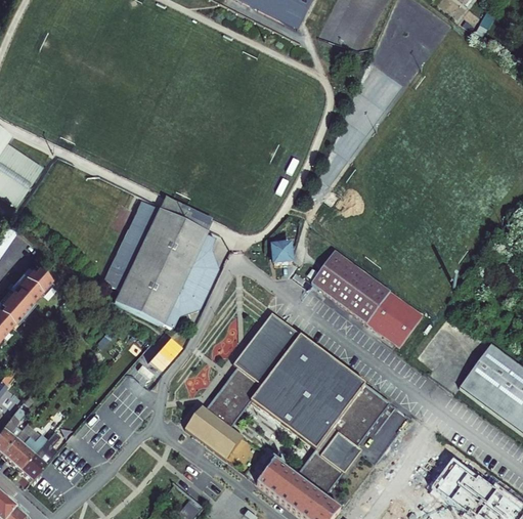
[(240,0),(295,27),(307,0),(240,0)]
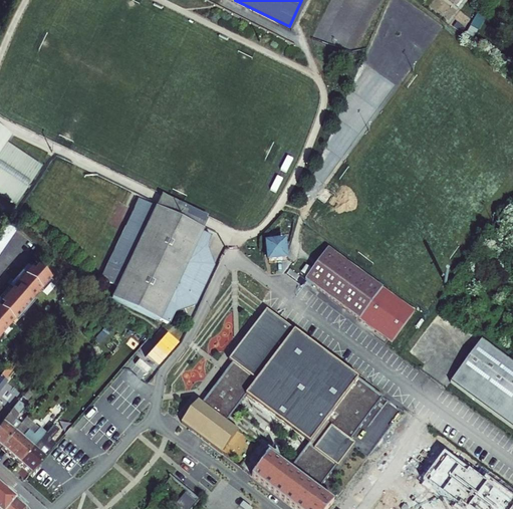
[(0,192),(17,203),(29,187),(26,185),(29,181),(32,182),(44,165),(6,144),(10,137),(0,131),(0,192)]
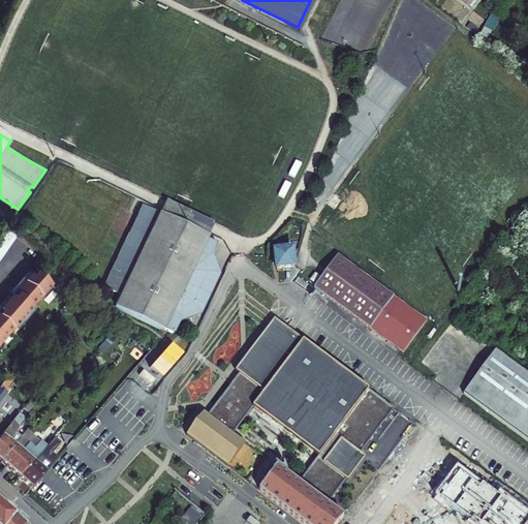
[(164,328),(176,333),(181,321),(200,315),(219,276),(213,254),(218,244),(209,239),(214,228),(164,205),(161,212),(144,204),(104,285),(121,294),(115,306),(162,331),(164,328)]
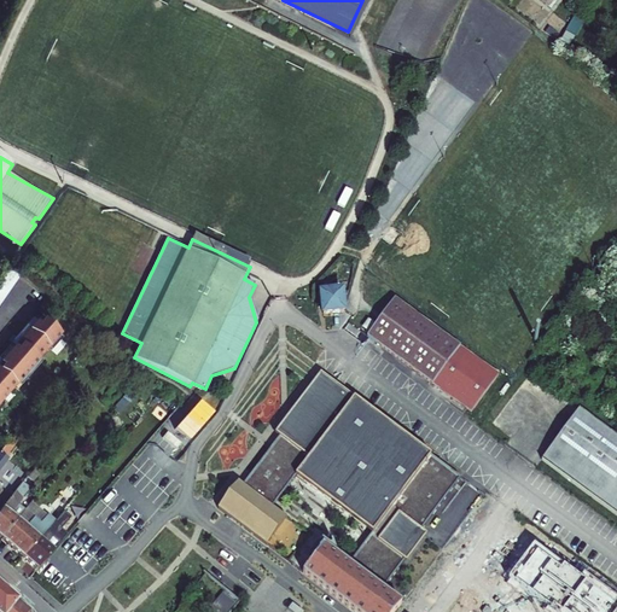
[(0,303),(22,274),(9,264),(0,275),(0,303)]
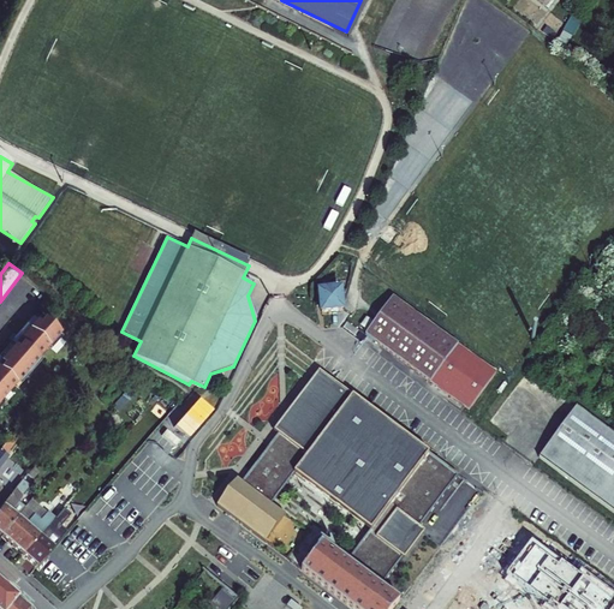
[(343,279),(321,281),(323,300),(344,298),(343,279)]
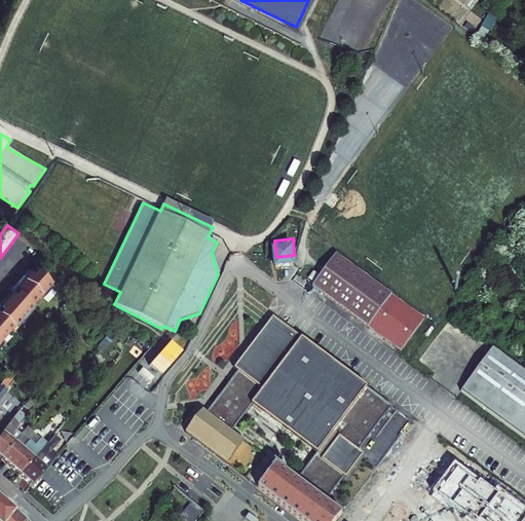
[(424,315),(335,251),(313,278),(404,346),(424,315)]
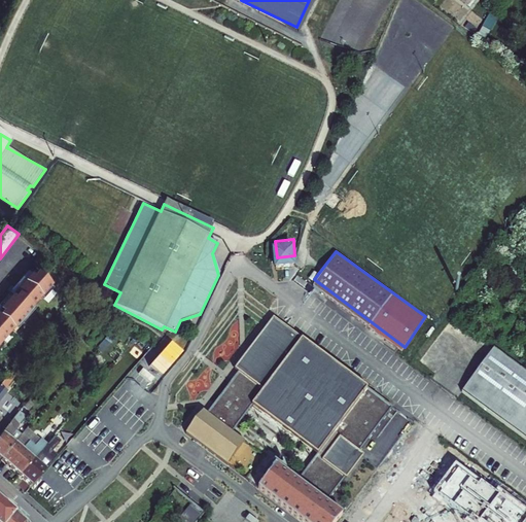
[(0,343),(50,285),(36,272),(32,277),(27,273),(16,284),(20,287),(12,296),(9,292),(0,303),(0,343)]
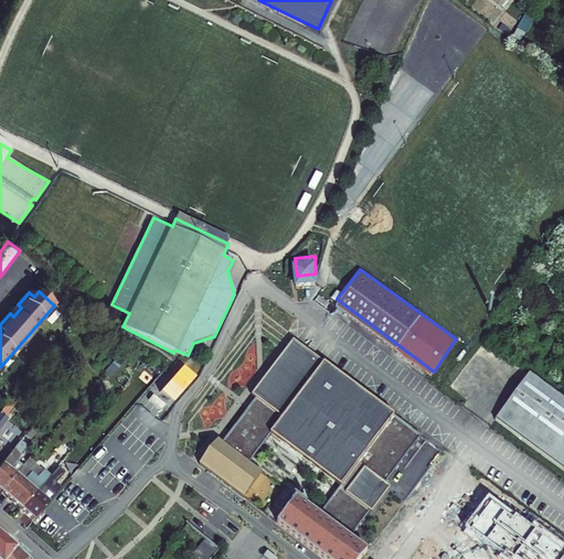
[(110,330),(106,334),(119,345),(124,341),(110,330)]
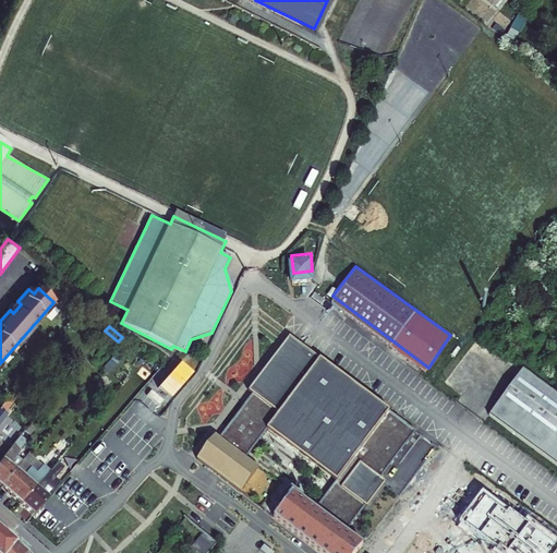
[(259,464),(246,454),(268,425),(335,477),(317,504),(293,487),(274,513),(324,552),(352,552),(365,537),(349,524),(385,475),(382,472),(418,424),(293,336),(221,432),(217,430),(198,454),(242,487),(259,464)]
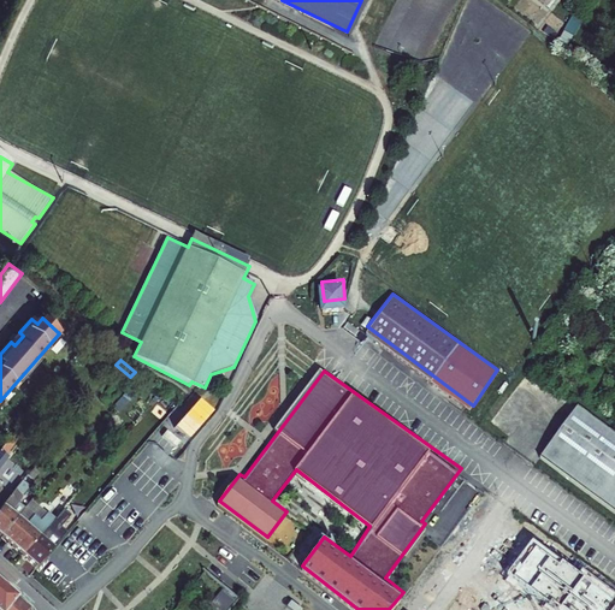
[(185,401),(179,408),(193,419),(199,412),(185,401)]
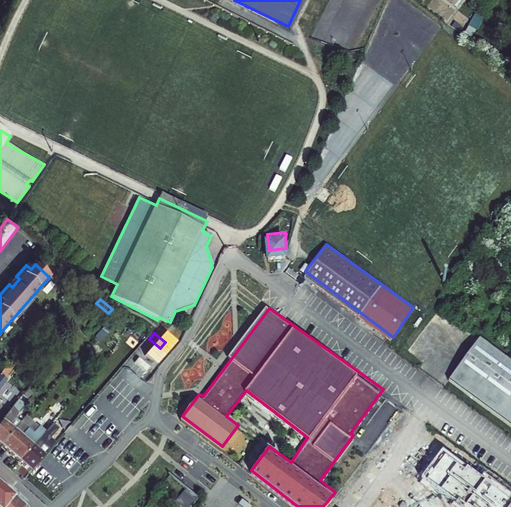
[(510,357),(481,336),(451,377),(510,421),(510,357)]
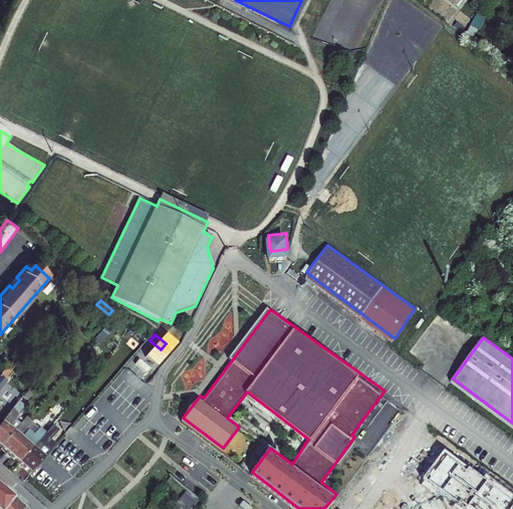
[(0,405),(2,403),(0,401),(0,388),(6,380),(4,378),(17,361),(13,357),(0,373),(0,405)]
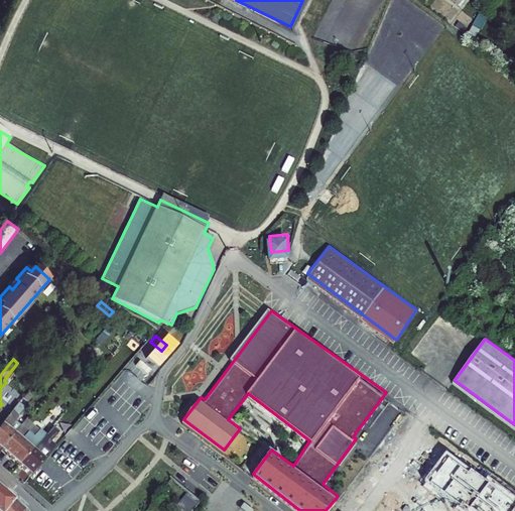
[(0,449),(14,432),(9,427),(19,415),(16,413),(19,409),(20,410),(26,403),(20,398),(0,422),(0,449)]
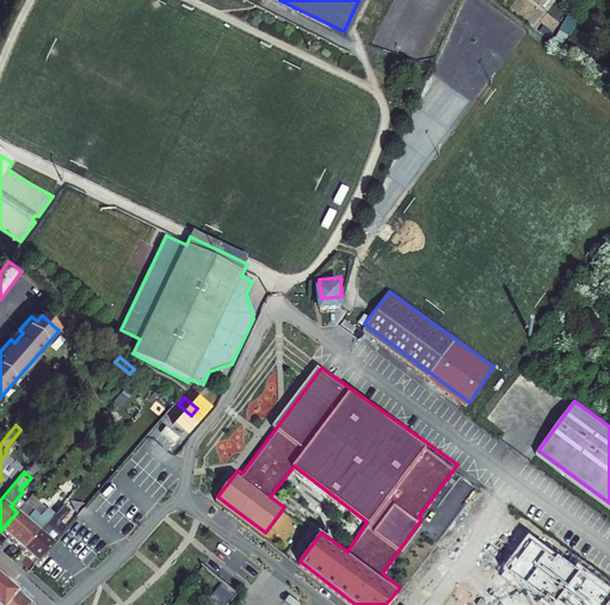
[(0,531),(22,550),(61,505),(79,485),(69,477),(43,506),(47,508),(39,517),(32,512),(26,519),(17,512),(0,531)]
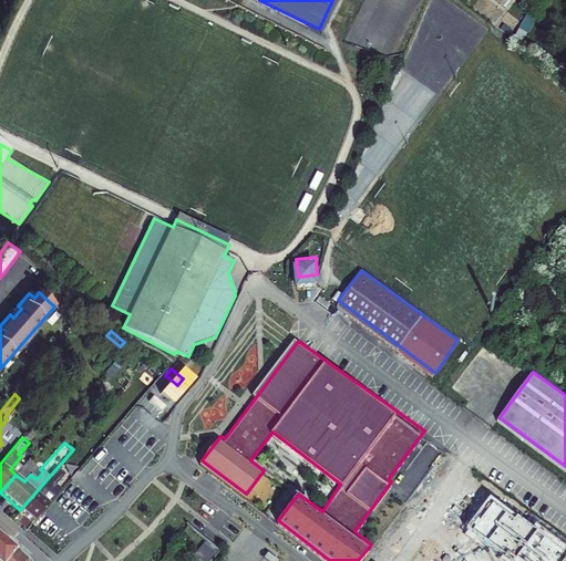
[(20,510),(32,521),(70,479),(57,468),(20,510)]
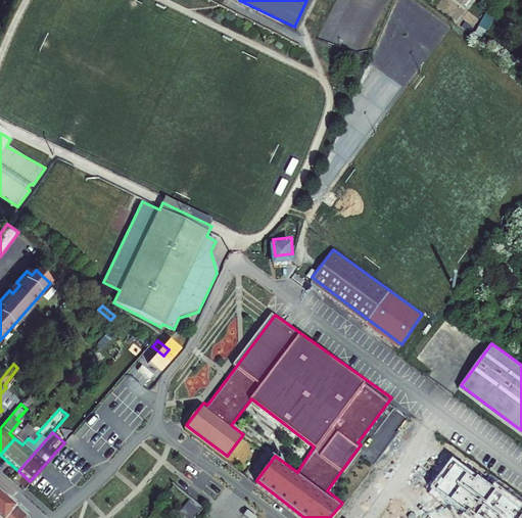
[(521,508),(455,458),(433,486),(475,517),(521,517),(521,508)]
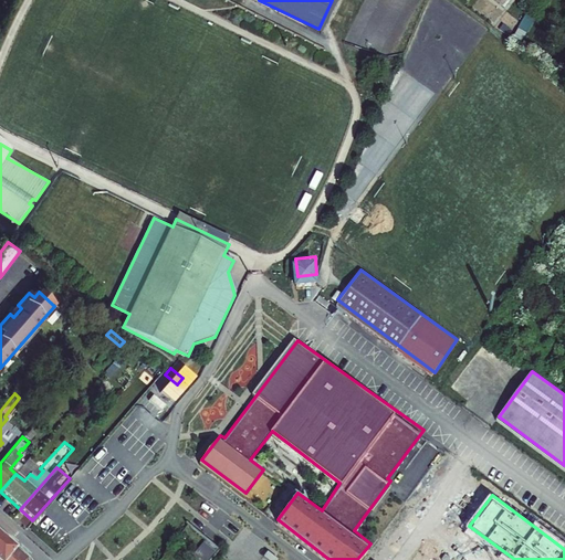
[(27,559),(27,555),(0,532),(0,559),(27,559)]
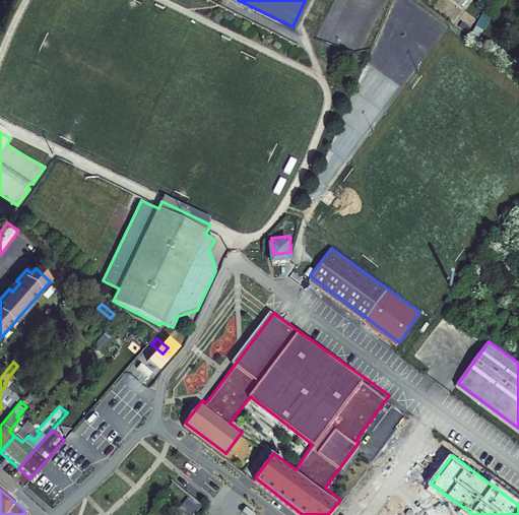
[(178,505),(192,513),(201,499),(187,491),(178,505)]
